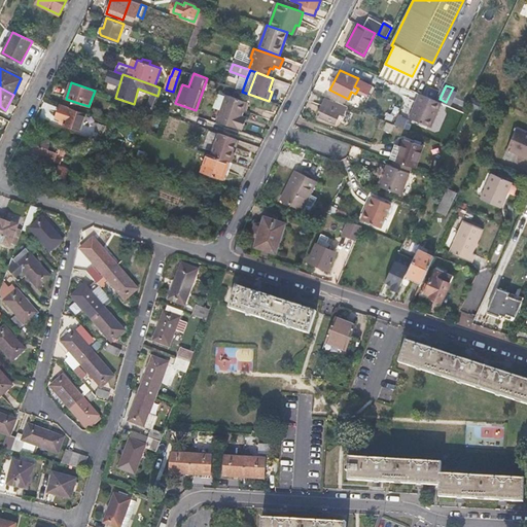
[(435,100),(420,94),(414,107),(412,107),(408,116),(428,126),(431,117),(433,117),(440,102),(435,100)]
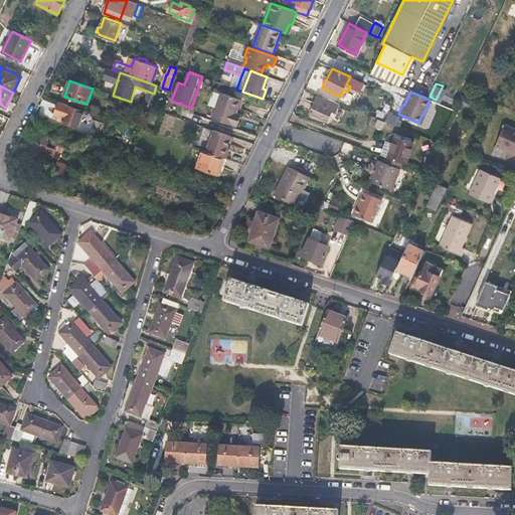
[(353,103),(355,97),(347,93),(344,99),(353,103)]
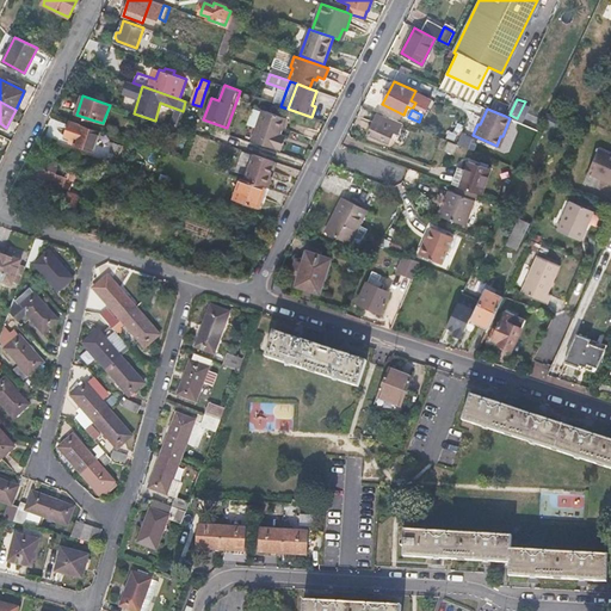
[(285,141),(281,140),(282,136),(287,119),(263,111),(252,142),(276,150),(277,148),(282,150),(285,141)]
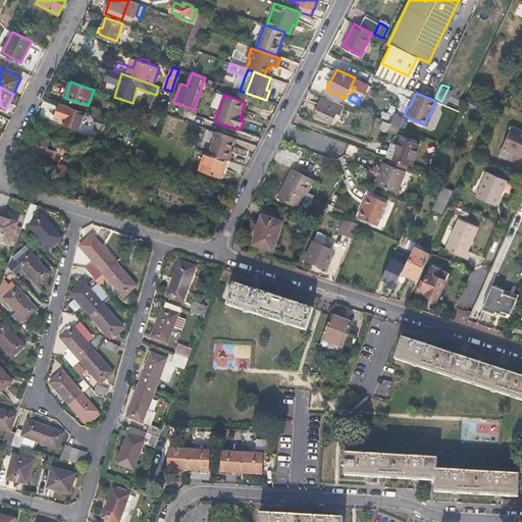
[(345,105),(322,96),(315,114),(332,121),(336,112),(341,113),(345,105)]
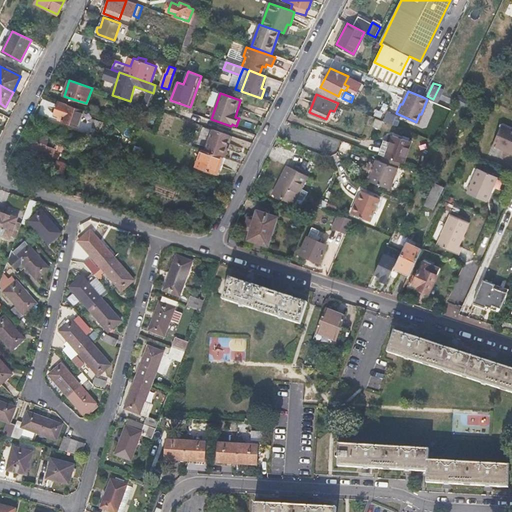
[(467,107),(471,101),(460,95),(456,102),(467,107)]
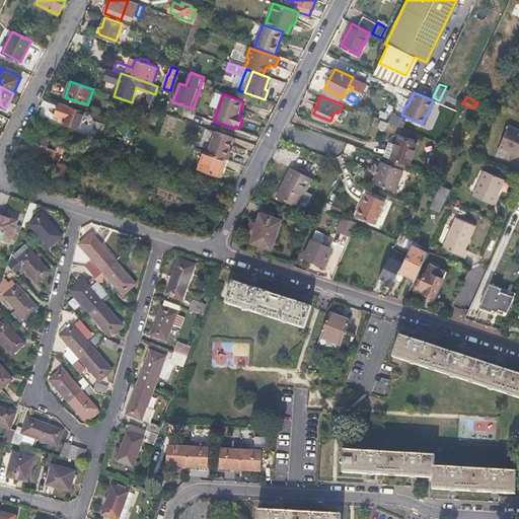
[(60,103),(57,113),(59,114),(58,117),(61,118),(60,122),(79,128),(84,113),(60,103)]
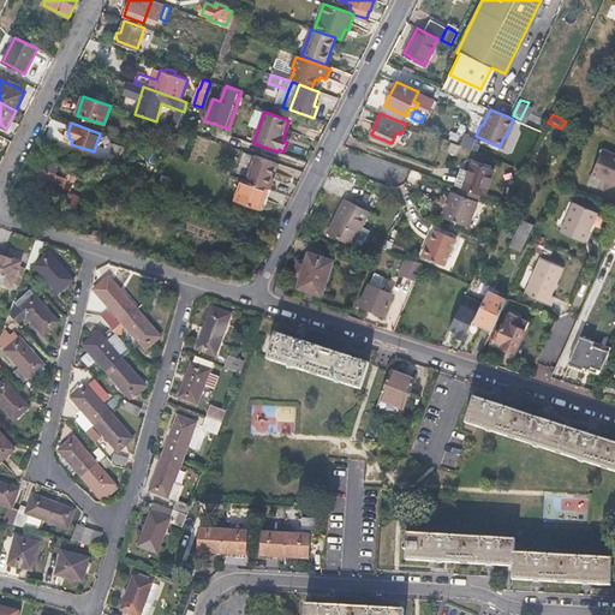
[(591,173),(614,183),(614,157),(614,156),(614,150),(603,147),(591,173)]
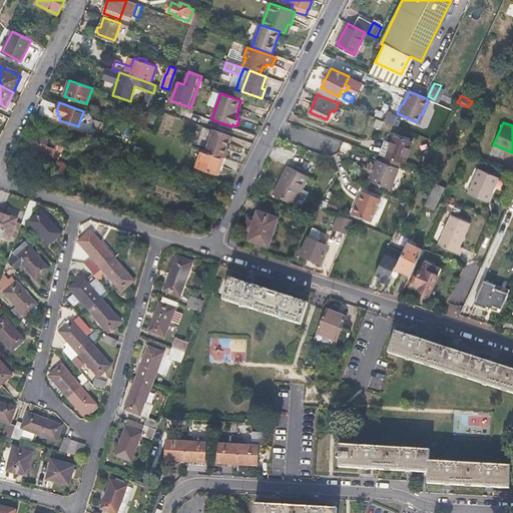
[(219,156),(222,157),(227,144),(230,135),(213,129),(205,151),(219,156)]
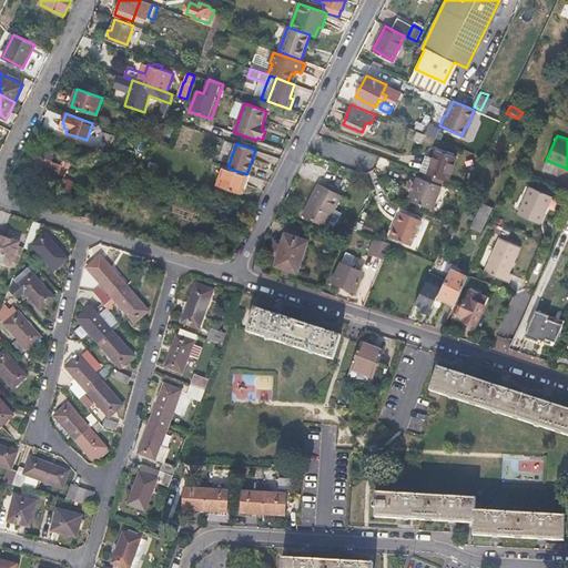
[(38,144),(34,156),(51,162),(56,150),(38,144)]
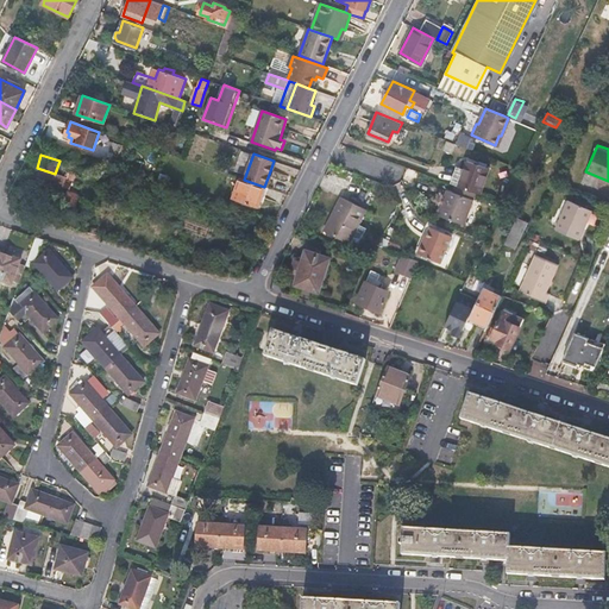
[(466,161),(458,186),(481,193),(490,169),(466,161)]
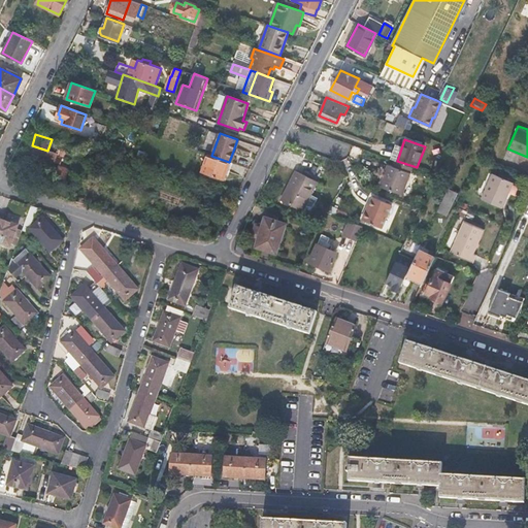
[(47,151),(32,145),(29,153),(38,156),(45,158),(61,163),(63,156),(57,154),(47,151)]
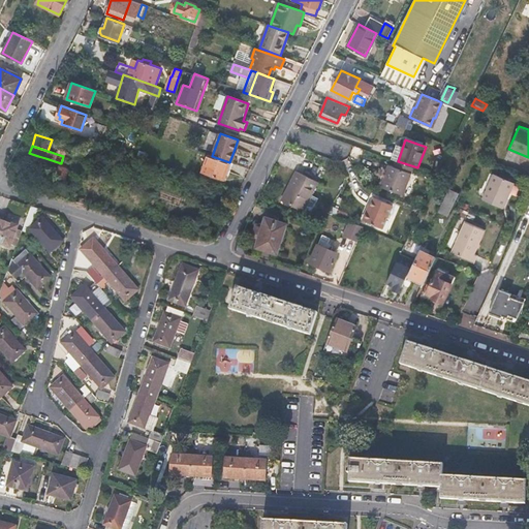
[(60,146),(57,154),(63,156),(69,158),(72,150),(60,146)]
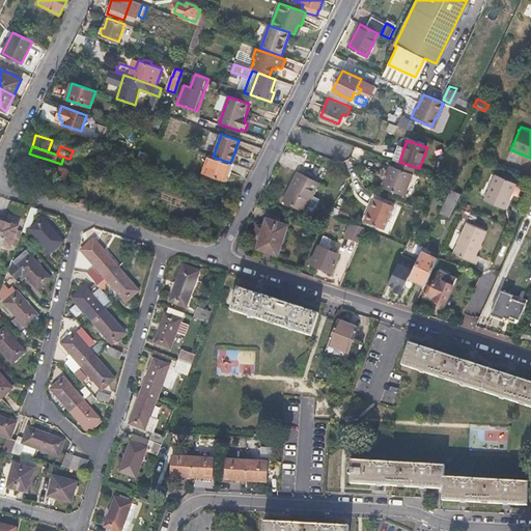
[(224,170),(227,162),(213,157),(208,156),(203,173),(225,180),(228,171),(224,170)]
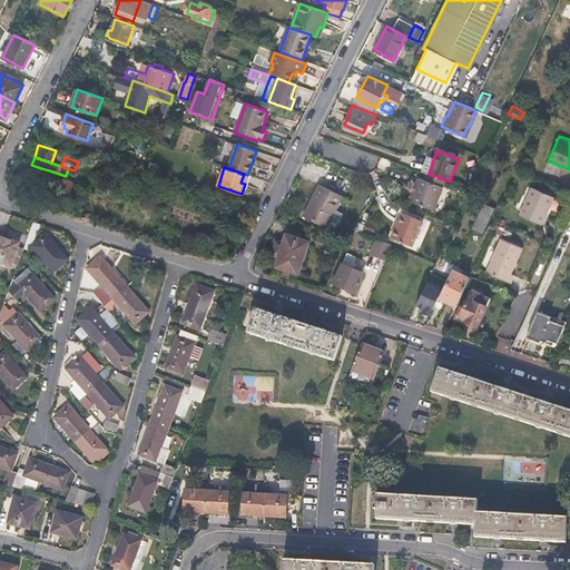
[(244,174),(241,183),(245,184),(247,185),(251,176),(247,175),(244,174)]
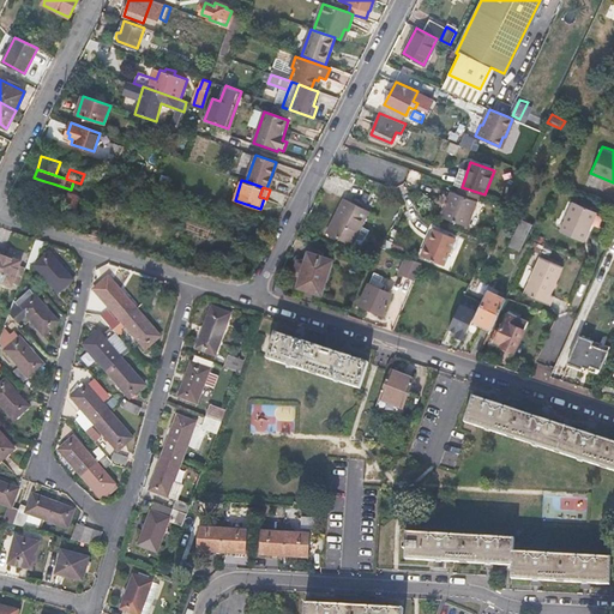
[(468,227),(479,202),(452,192),(443,217),(468,227)]
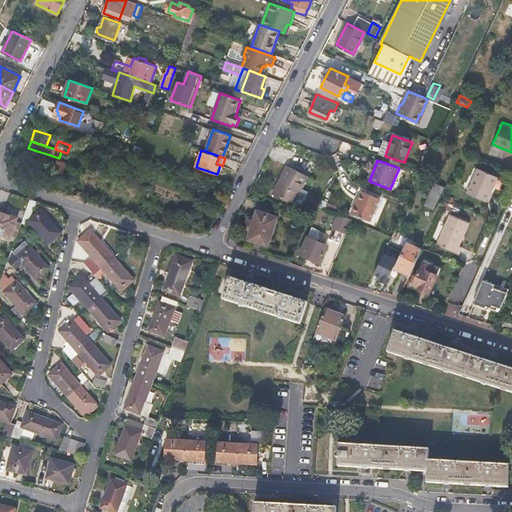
[(58,161),(54,172),(65,175),(68,165),(58,161)]
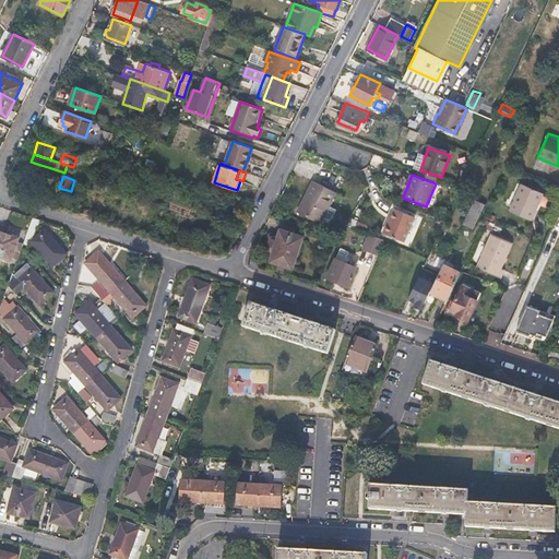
[(321,223),(335,193),(313,182),(299,212),(321,223)]
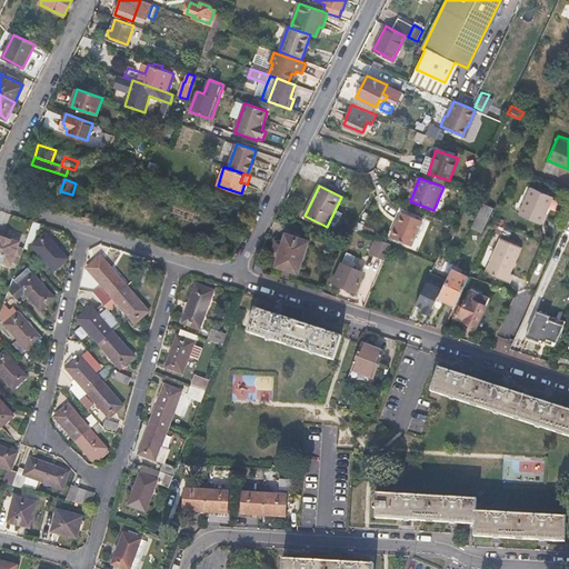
[(541,222),(552,196),(531,186),(520,213),(541,222)]
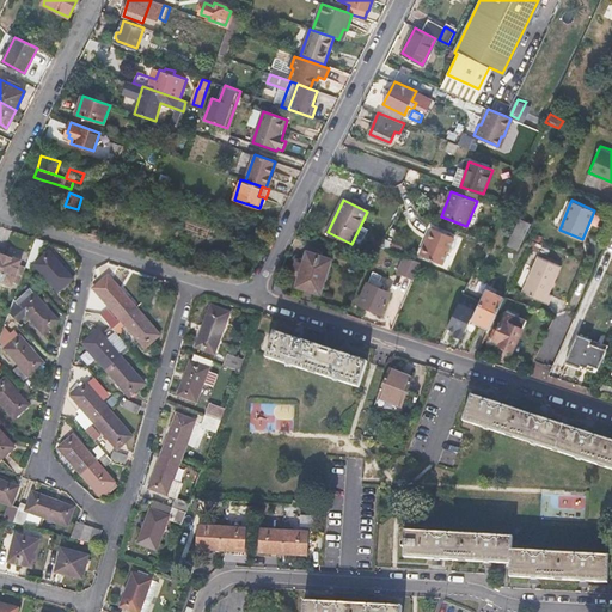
[(519,218),(506,245),(515,250),(528,222),(519,218)]
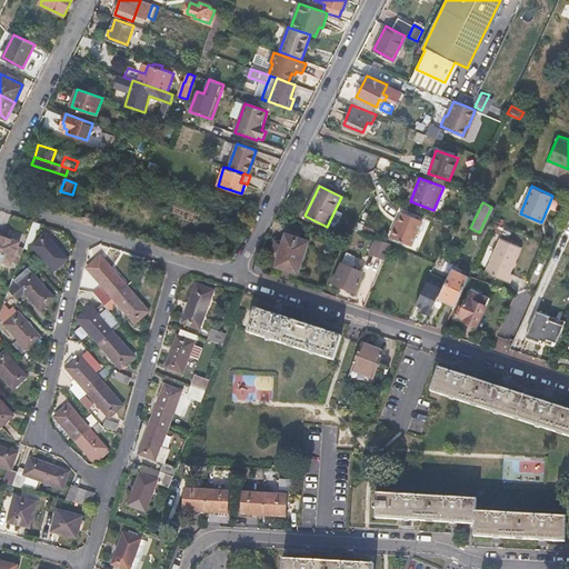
[(411,247),(422,221),(401,211),(390,238),(411,247)]
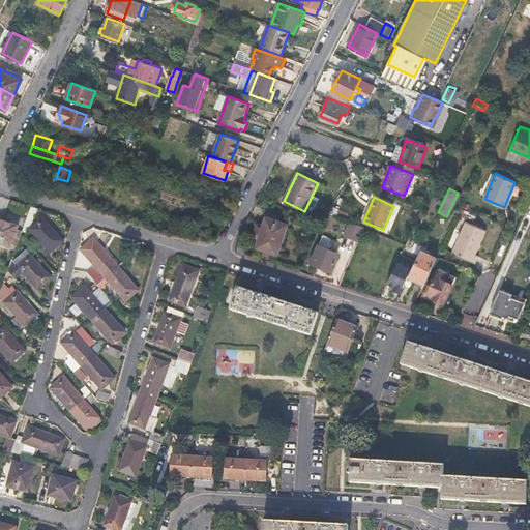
[(330,206),(328,212),(346,221),(348,214),(330,206)]
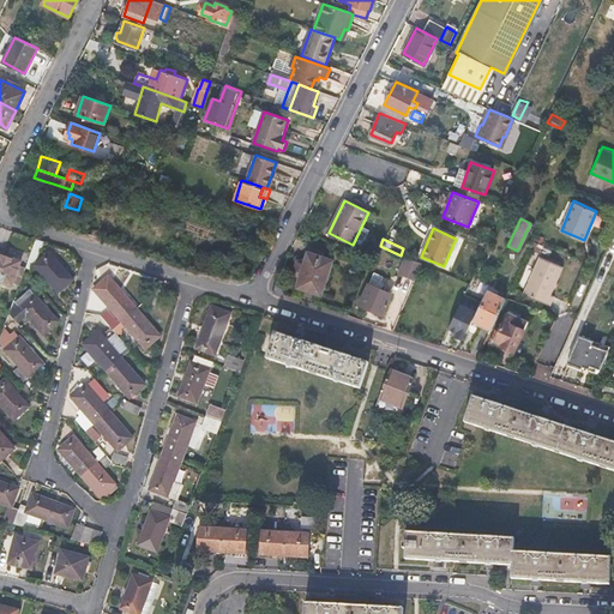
[(36,240),(25,270),(30,271),(32,264),(35,263),(43,242),(36,240)]
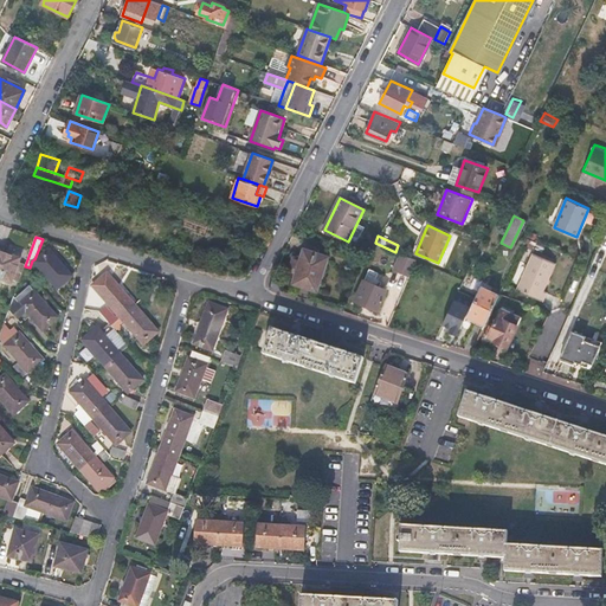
[(376,244),(367,265),(374,268),(384,247),(376,244)]
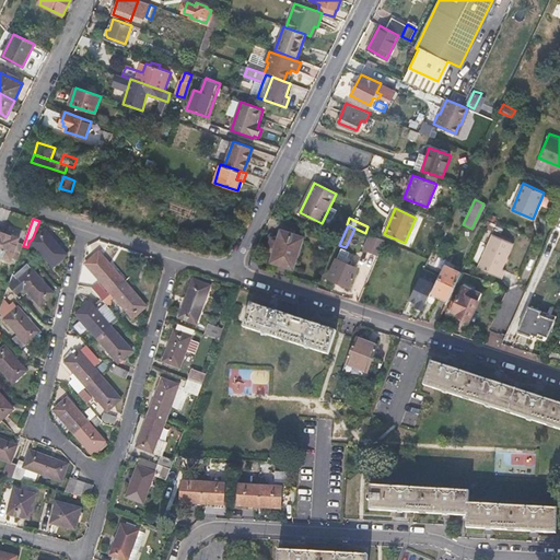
[(293,267),(303,237),(281,230),(278,240),(271,237),(269,245),(276,247),(271,259),(293,267)]
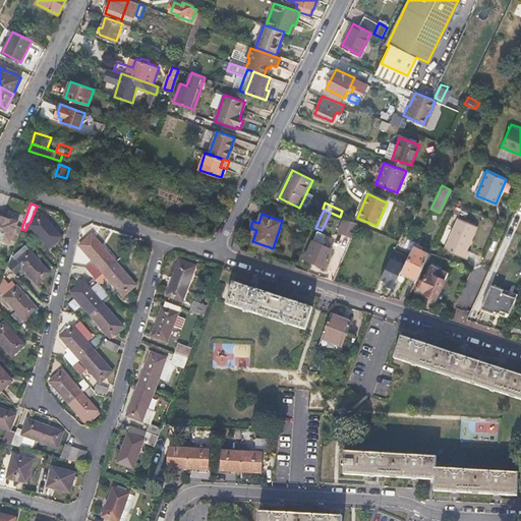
[(61,238),(42,215),(30,226),(50,248),(61,238)]
